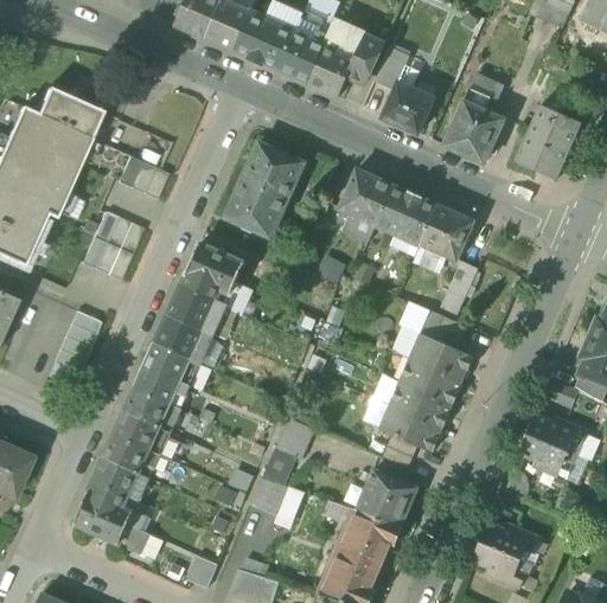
[(185,0),(174,25),(205,38),(222,0),(185,0)]
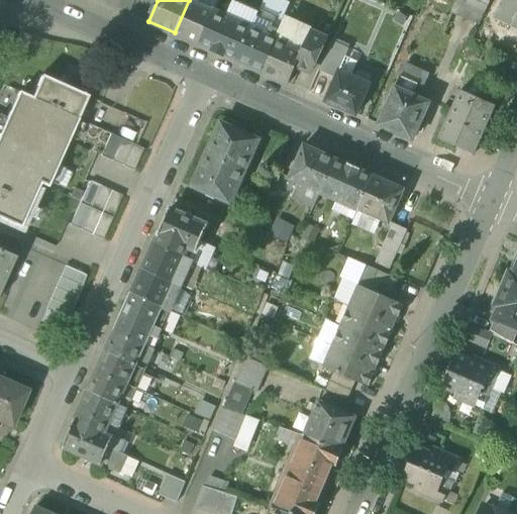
[(189,0),(175,32),(199,43),(214,11),(197,3),(198,0),(189,0)]
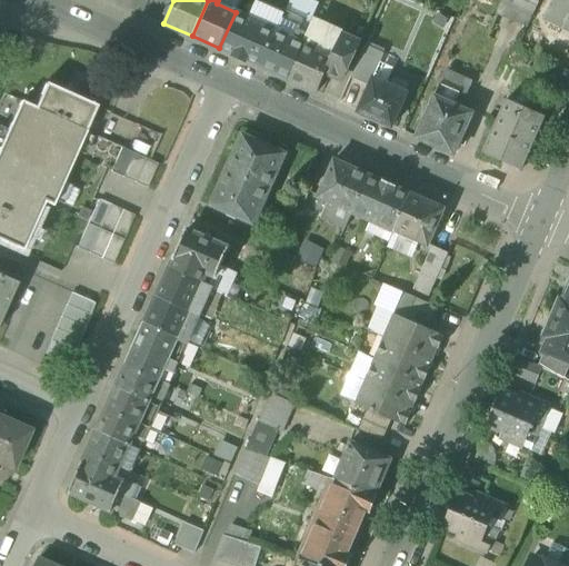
[(501,0),(496,11),(527,26),(538,0),(501,0)]
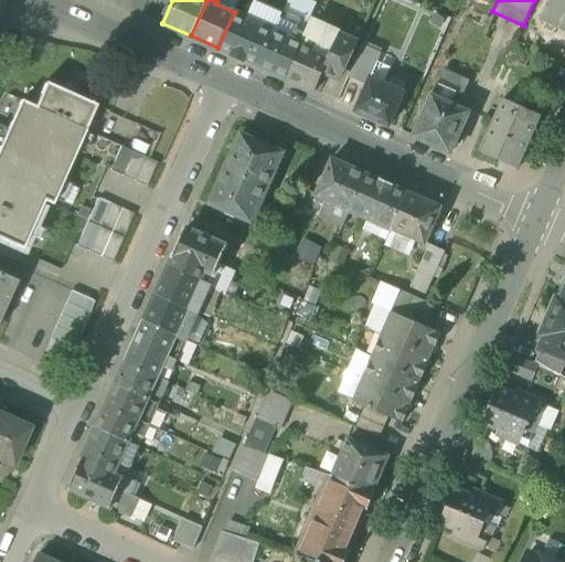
[(548,0),(541,19),(564,29),(564,0),(548,0)]
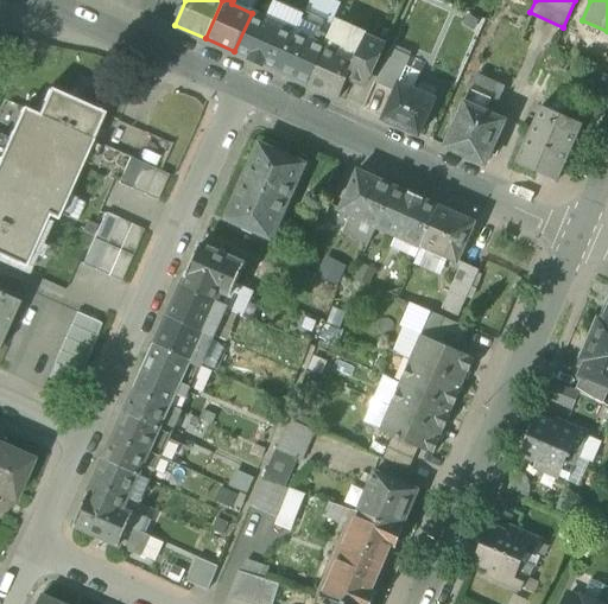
[(252,11),(252,13),(234,51),(249,57),(278,70),(296,32),(296,30),(280,23),(278,27),(268,24),(270,19),(252,11)]
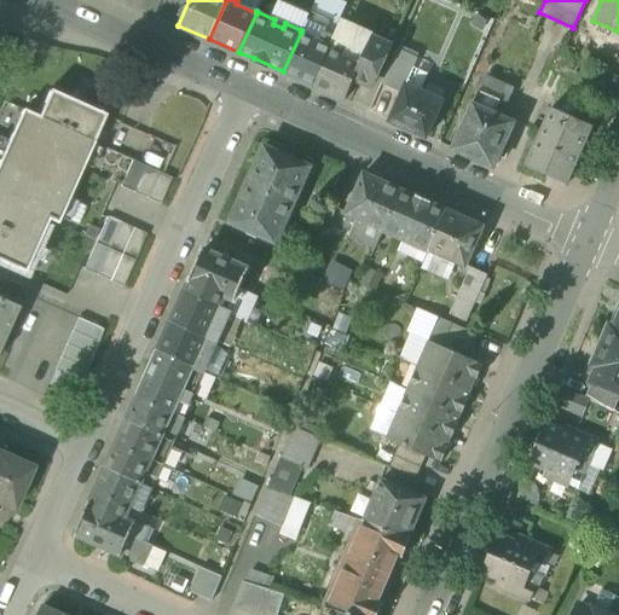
[(301,30),(301,33),(319,41),(323,33),(325,34),(330,22),(310,12),(301,30)]
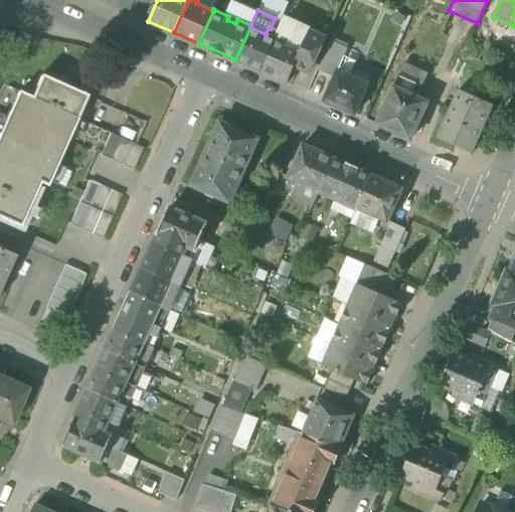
[(404,62),(423,71),(445,24),(425,16),(404,62)]
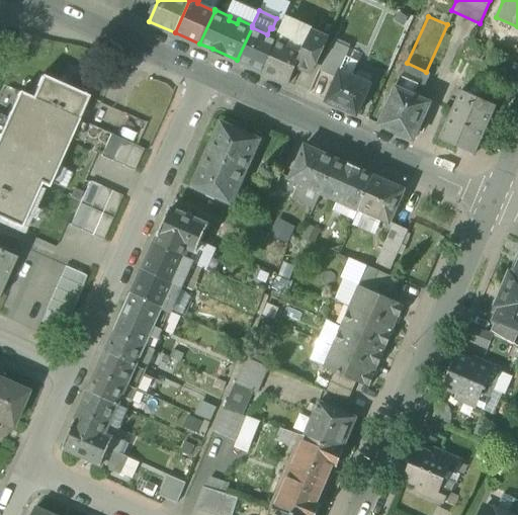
[(279,31),(272,28),(270,27),(267,34),(252,27),(237,60),(262,71),(276,38),(279,31)]
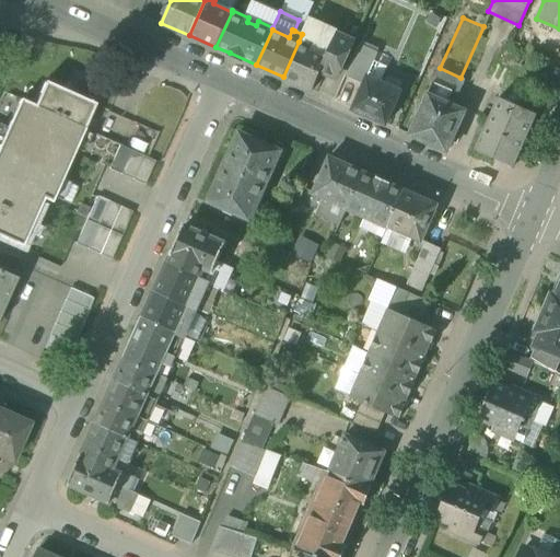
[(323,65),(338,71),(352,39),(337,33),(331,46),(323,65)]
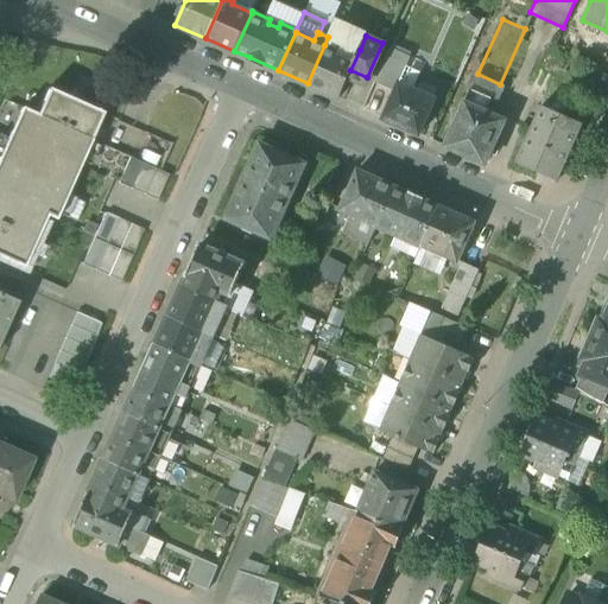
[(390,46),(382,43),(367,77),(374,81),(390,46)]
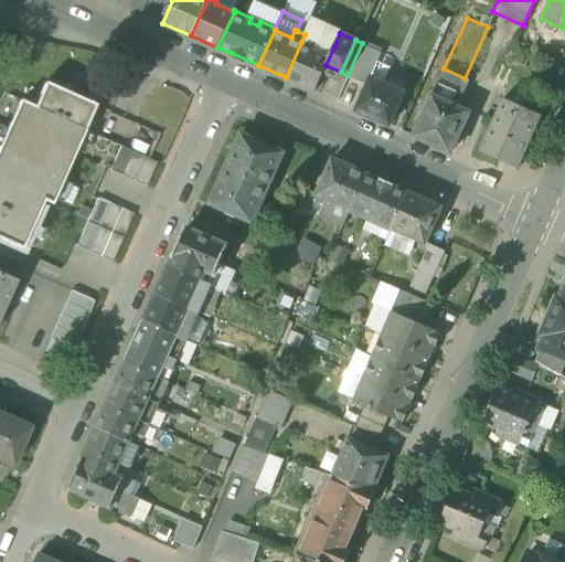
[(319,50),(301,42),(286,77),(315,91),(326,65),(334,46),(323,42),(319,50)]
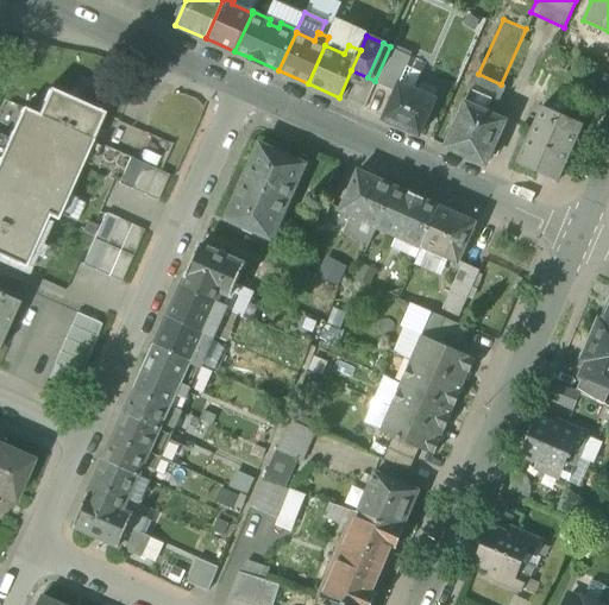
[(375,81),(396,89),(400,81),(407,64),(410,55),(390,46),(375,81)]
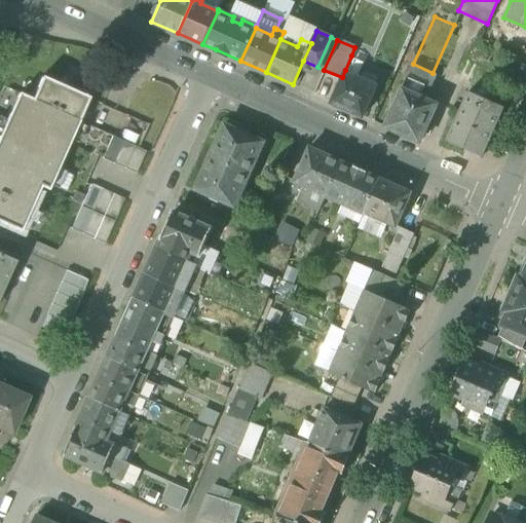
[(345,70),(357,75),(363,61),(351,55),(345,70)]
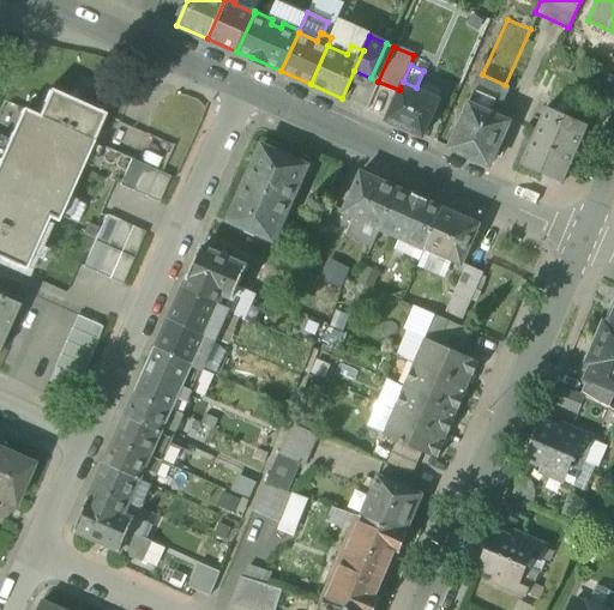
[(450,146),(489,163),(497,148),(499,148),(505,134),(503,134),(509,120),(489,112),(494,101),(500,103),(507,86),(505,85),(482,74),(450,146)]
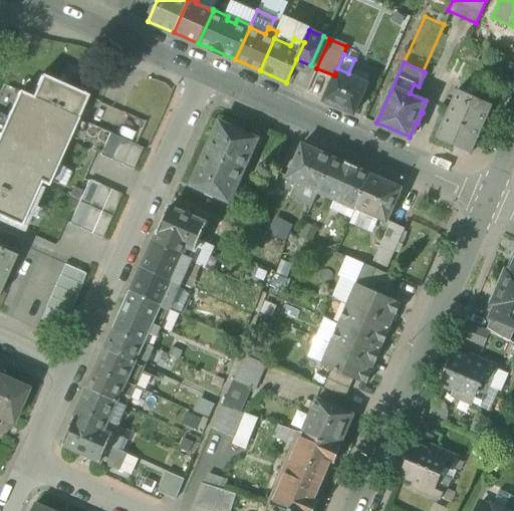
[(324,98),(353,112),(367,81),(348,73),(337,68),(334,75),(324,98)]
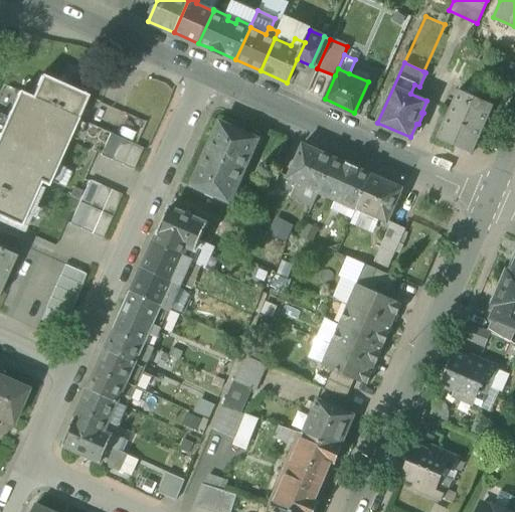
[(41,73),(31,95),(30,96),(76,117),(87,94),(41,73)]
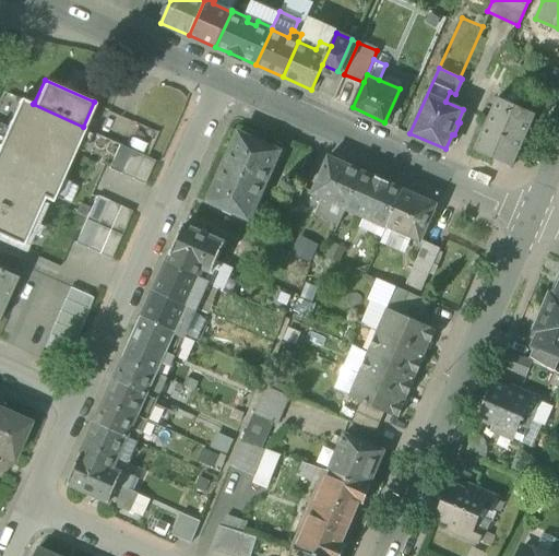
[(496,154),(515,157),(536,113),(498,95),(475,148),(495,157),(496,154)]
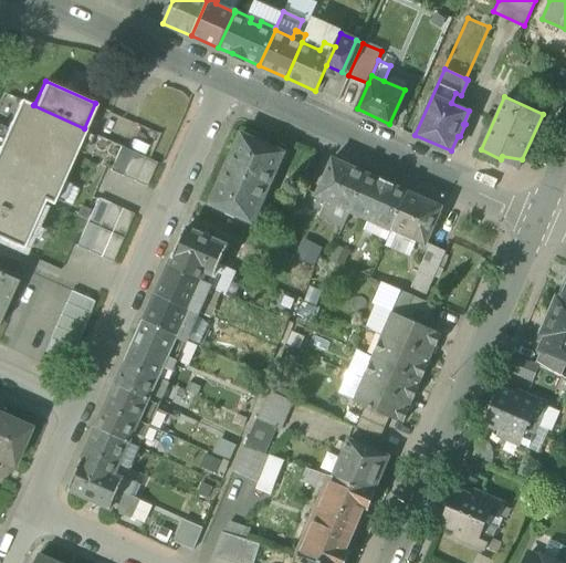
[(51,202),(84,128),(33,105),(34,104),(20,98),(19,101),(30,105),(20,127),(9,123),(0,143),(0,237),(22,247),(43,198),(51,202)]
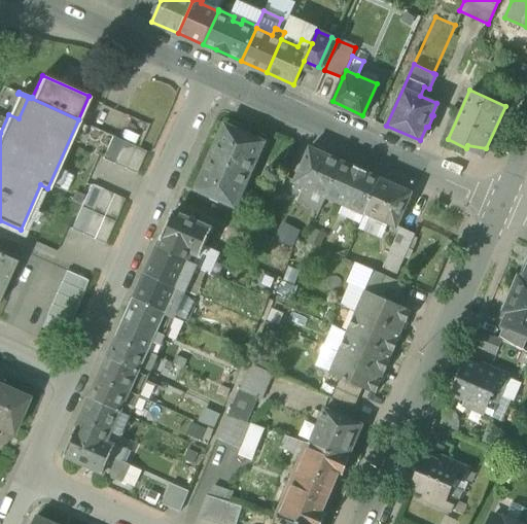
[(18,94),(8,114),(19,118),(28,98),(18,94)]
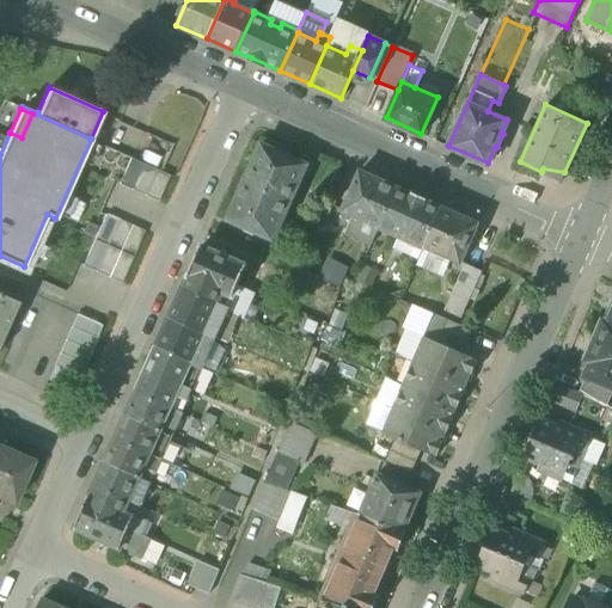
[(256,231),(274,238),(283,216),(280,215),(294,183),(298,185),(307,164),(289,155),(289,153),(277,147),(276,149),(259,142),(226,217),(244,225),(243,227),(255,232),(256,231)]
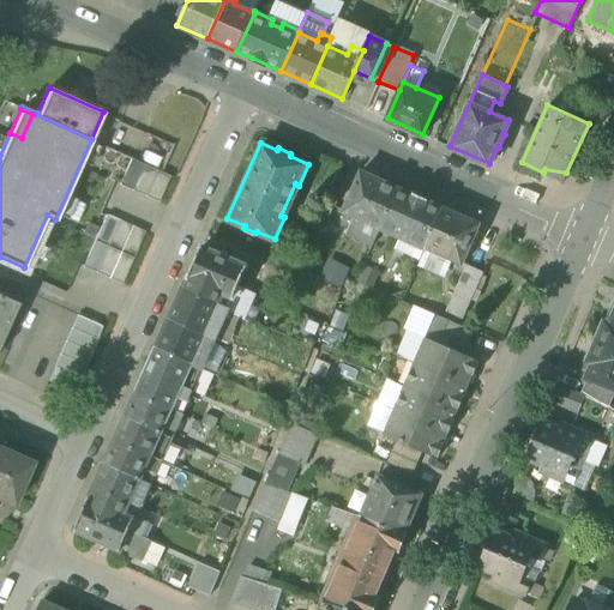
[(132,188),(143,162),(131,157),(119,182),(132,188)]
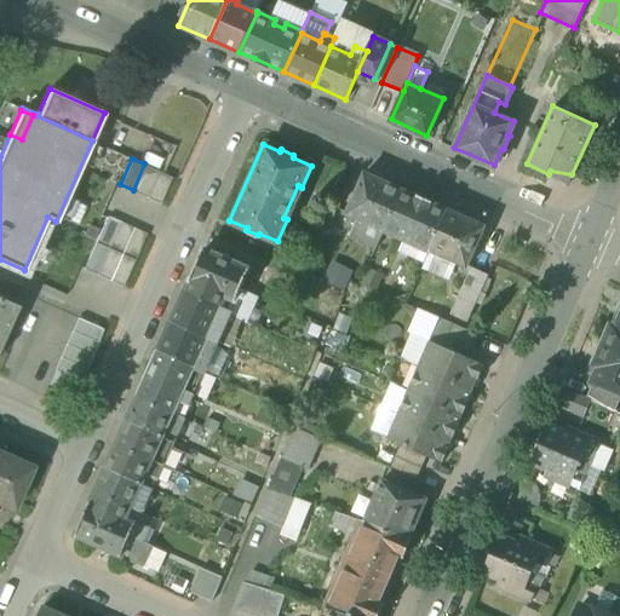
[(147,196),(158,170),(144,163),(133,190),(147,196)]
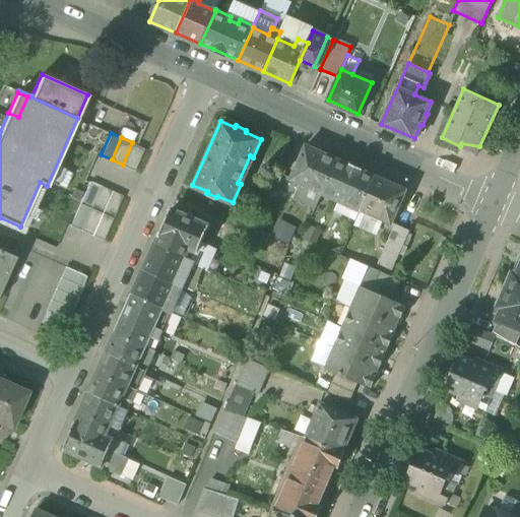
[(134,170),(143,147),(132,142),(123,165),(134,170)]
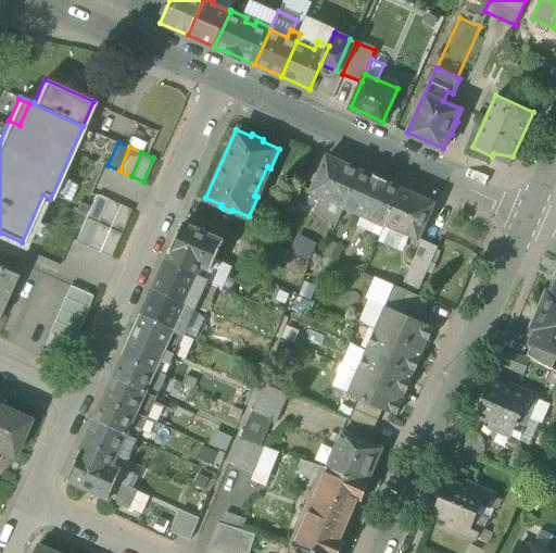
[(310,190),(344,205),(361,168),(326,153),(310,190)]
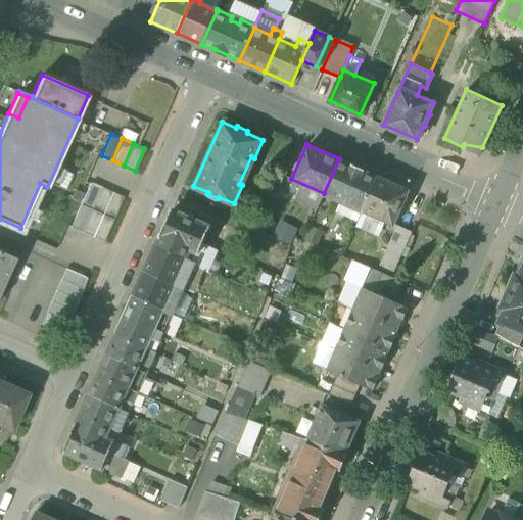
[(479,154),(482,147),(464,144),(463,147),(479,154)]
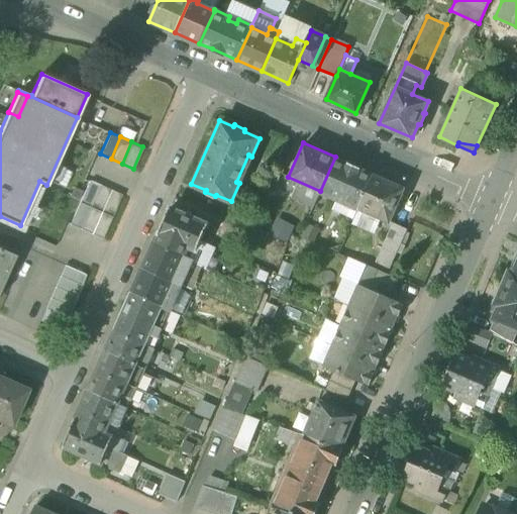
[(372,173),(335,157),(320,191),(319,192),(356,208),(356,207),(372,173)]
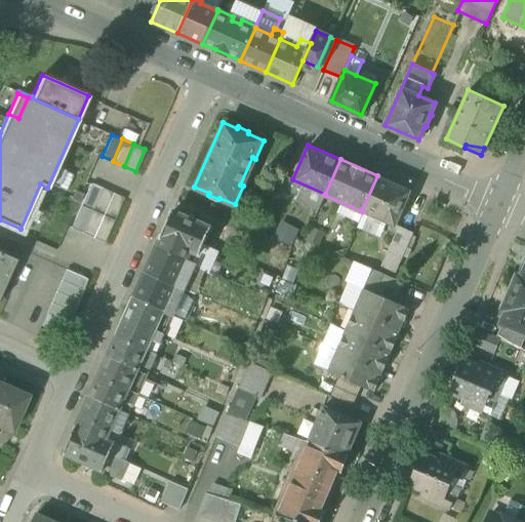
[(409,190),(377,175),(362,210),(395,225),(409,190)]
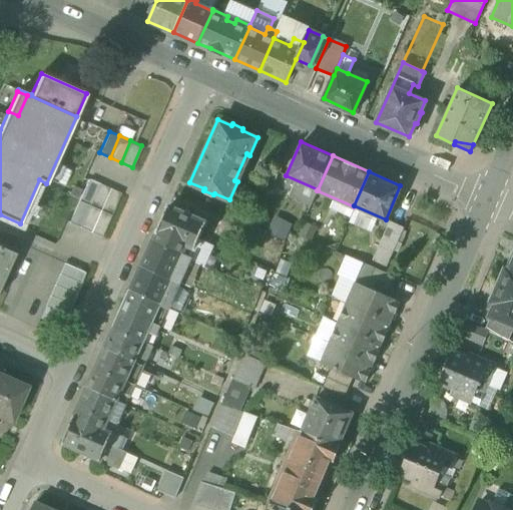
[(89,204),(98,182),(88,177),(78,199),(89,204)]
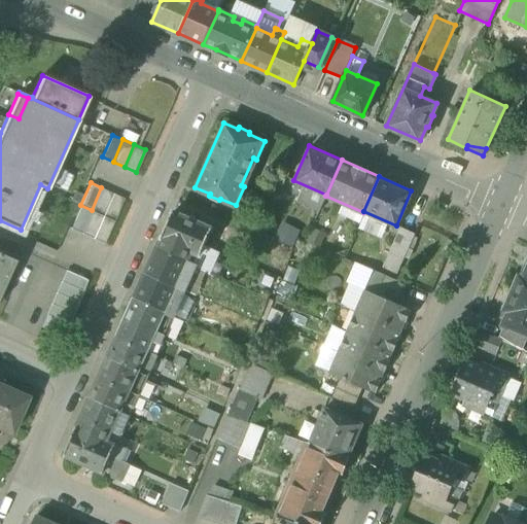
[(103,215),(113,193),(101,187),(92,210),(103,215)]
